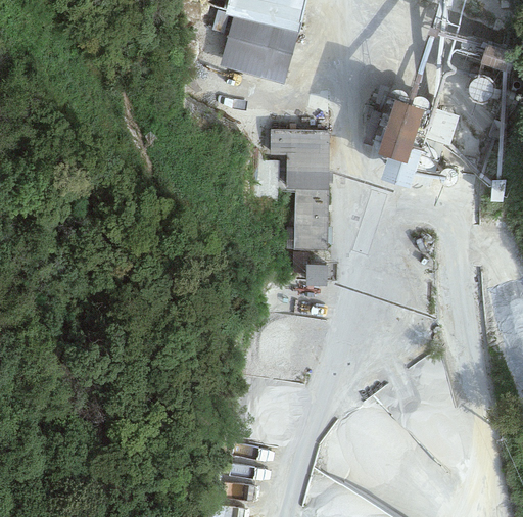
[(227,34),(221,66),(287,79),(297,19),(212,5),(208,31),(227,34)]
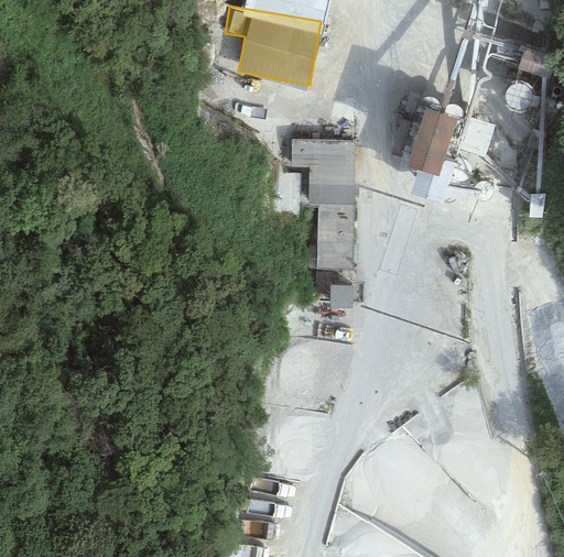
[(221,34),(215,55),(236,61),(242,40),(221,34)]
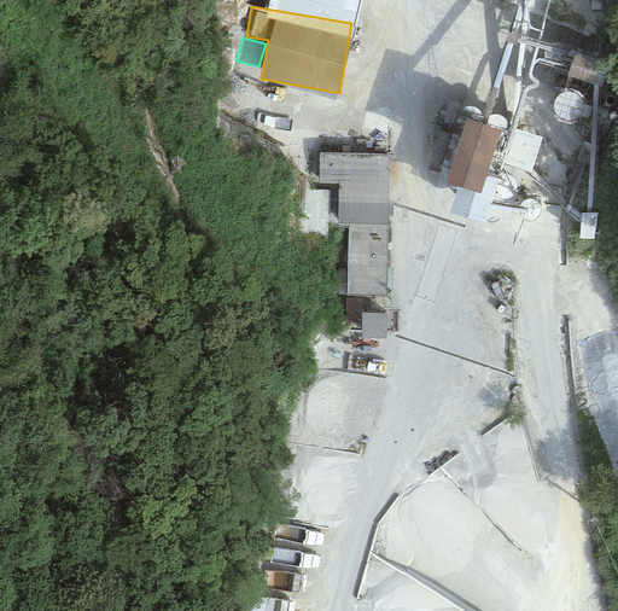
[(600,76),(608,54),(576,42),(567,64),(600,76)]
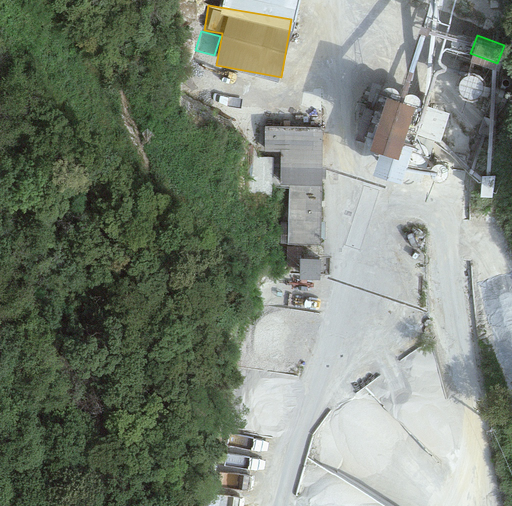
[(411,134),(398,130),(415,85),(384,73),(364,126),(381,132),(370,160),(398,170),(411,134)]
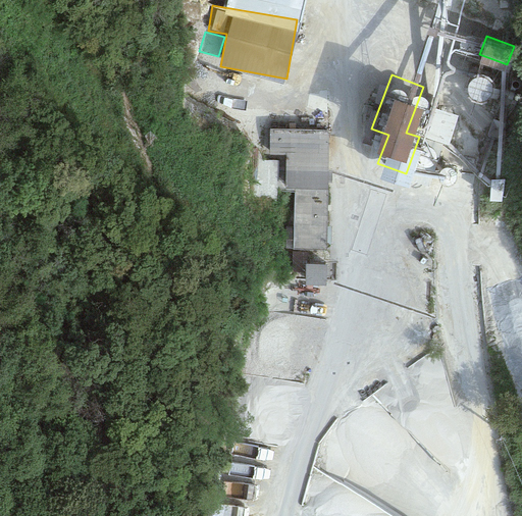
[(330,186),(328,126),(269,129),(270,156),(285,155),(286,188),(330,186)]
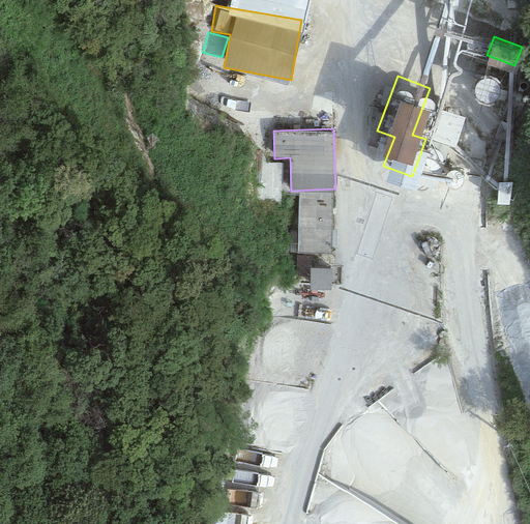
[(299,192),(298,255),(331,255),(332,192),(299,192)]
